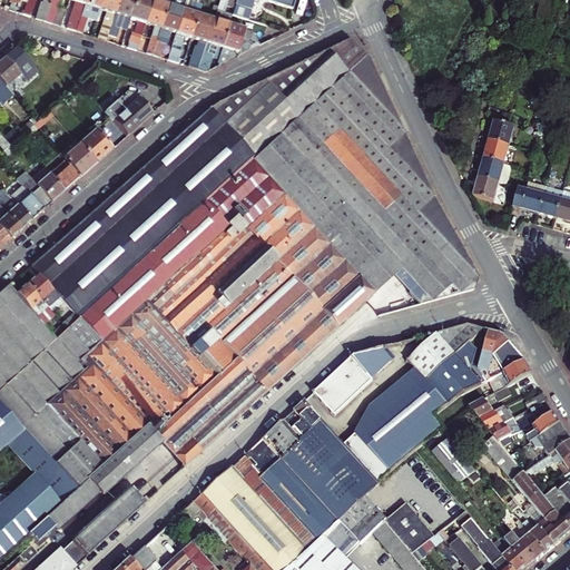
[(25,15),(30,16),(35,0),(17,0),(25,2),(21,13),(25,15)]
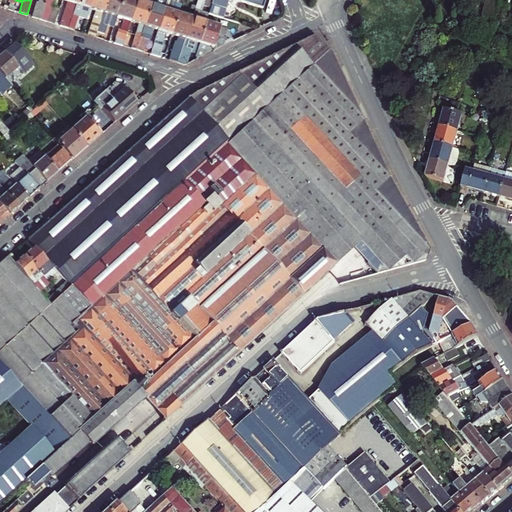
[(40,17),(45,0),(37,0),(37,1),(35,0),(30,16),(35,18),(40,19),(40,17)]
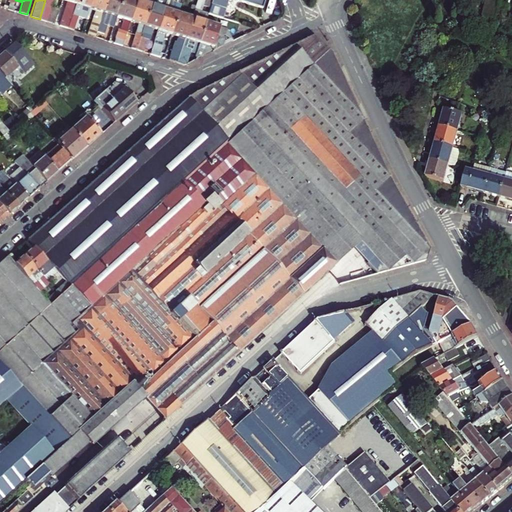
[(50,9),(52,0),(45,0),(40,17),(40,19),(44,20),(46,21),(50,9)]
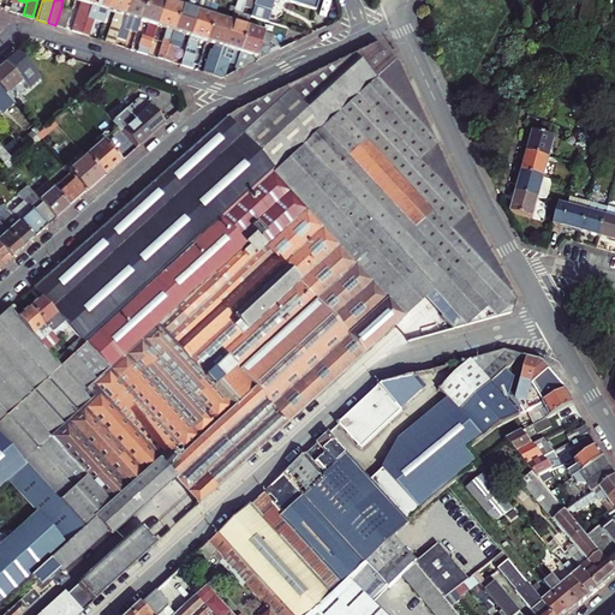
[(78,0),(81,0),(72,29),(76,30),(81,33),(90,0),(78,0)]
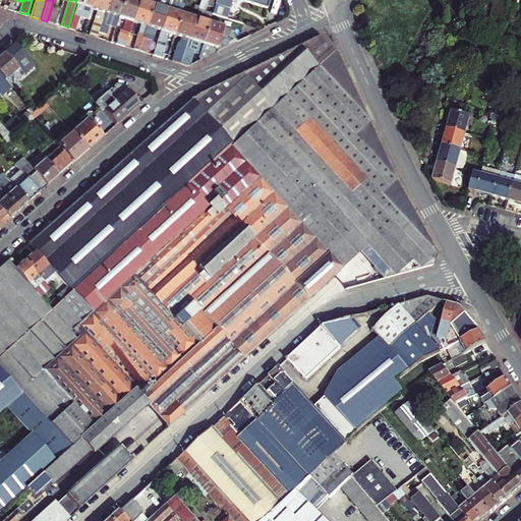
[(79,15),(88,18),(91,7),(93,0),(76,0),(68,27),(73,29),(75,30),(79,15)]
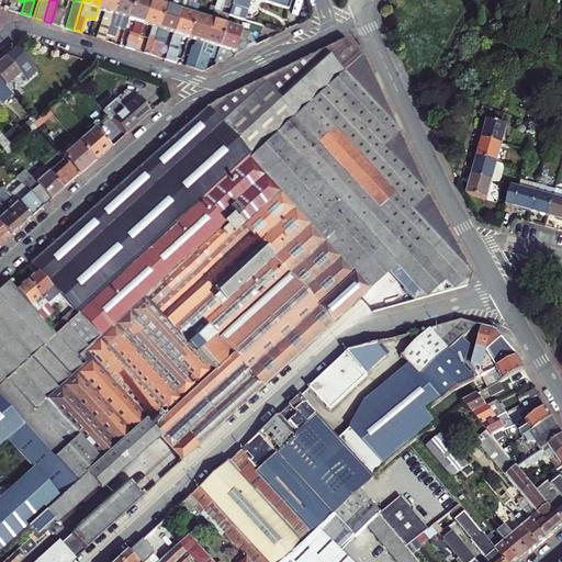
[(105,33),(115,1),(111,0),(100,0),(98,8),(104,10),(97,36),(100,37),(104,38),(105,33)]
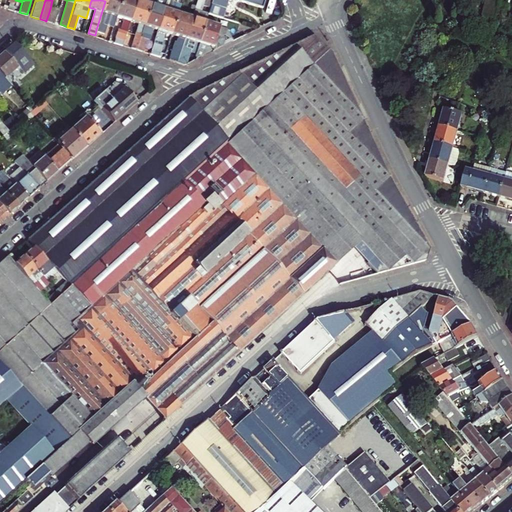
[(121,0),(120,6),(133,10),(135,0),(121,0)]
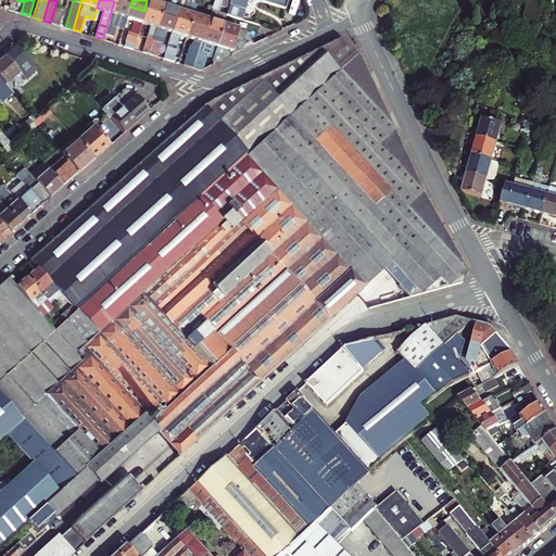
[(147,0),(144,11),(160,15),(163,4),(158,2),(158,0),(147,0)]
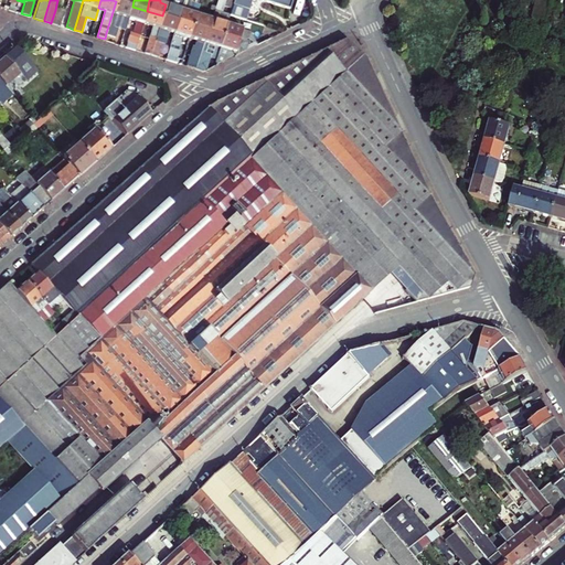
[(167,0),(166,4),(162,16),(177,20),(182,0),(167,0)]
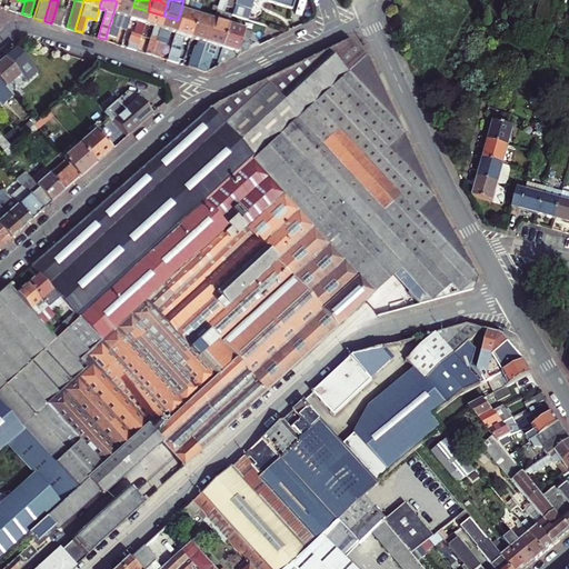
[(183,0),(178,20),(193,26),(198,11),(200,2),(195,0),(183,0)]
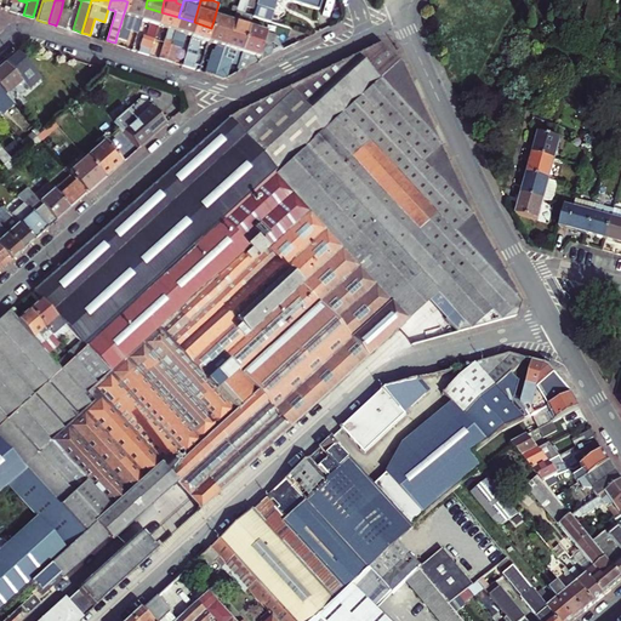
[(228,33),(245,38),(249,26),(252,16),(244,13),(246,5),(255,7),(256,4),(256,0),(238,0),(233,17),(228,33)]
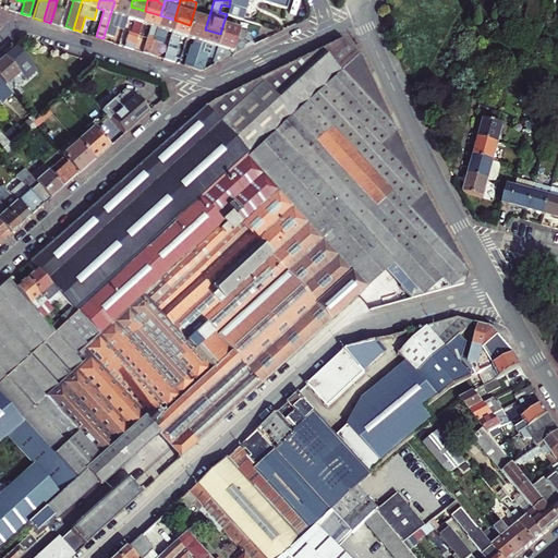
[(262,0),(286,7),(287,0),(230,0),(230,3),(229,7),(227,14),(241,19),(243,8),(245,9),(247,0),(262,0)]
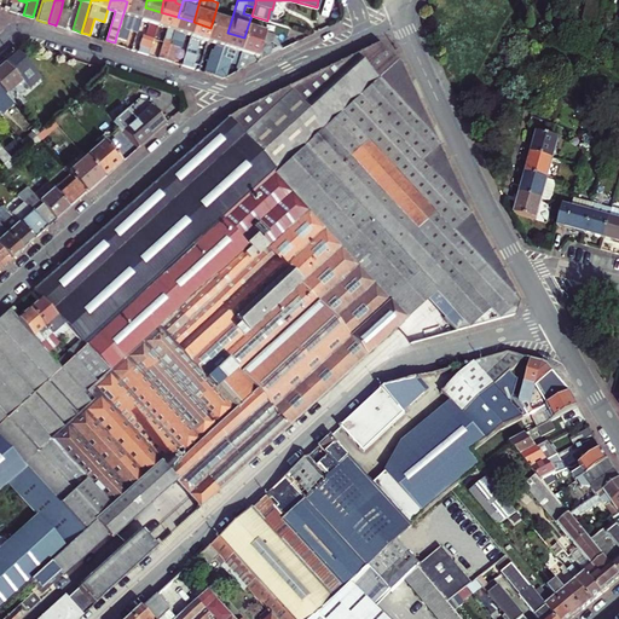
[(129,27),(138,29),(142,18),(145,7),(127,1),(116,36),(121,38),(126,39),(129,27)]
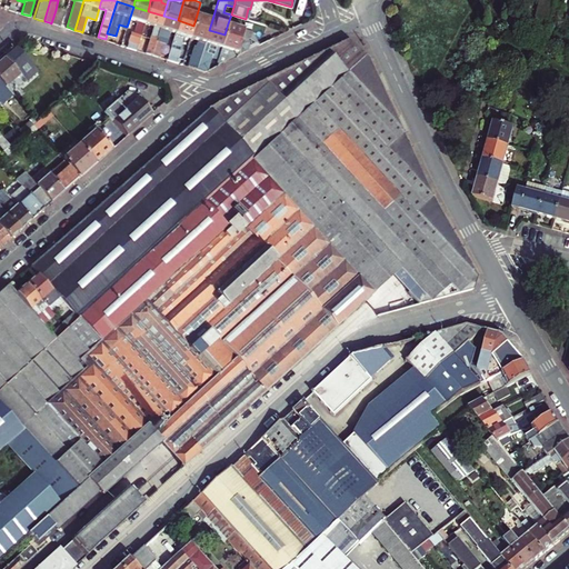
[(130,47),(136,49),(145,22),(148,11),(133,7),(130,17),(138,20),(133,31),(131,30),(127,46),(130,47)]
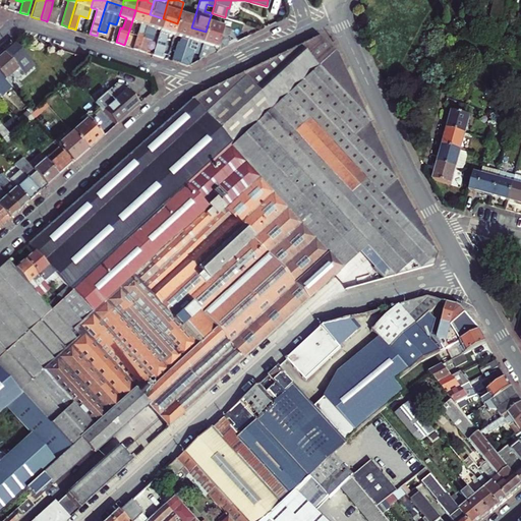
[(51,9),(47,21),(55,23),(58,11),(51,9)]
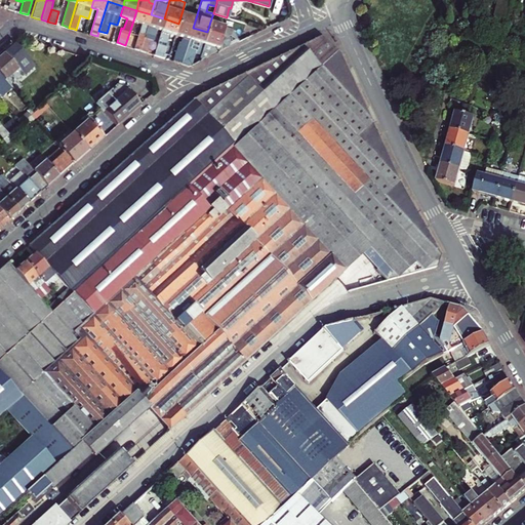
[(145,33),(148,25),(151,14),(136,10),(133,21),(142,23),(134,47),(137,48),(139,49),(145,33)]
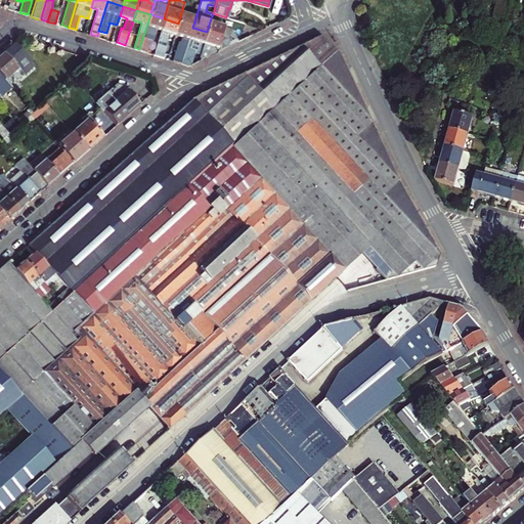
[(182,10),(178,24),(192,28),(197,14),(182,10)]
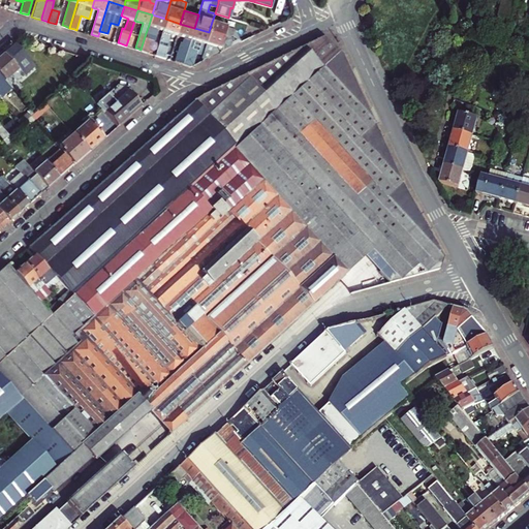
[(165,19),(152,14),(149,25),(146,33),(153,35),(152,39),(154,39),(157,28),(162,29),(165,19)]
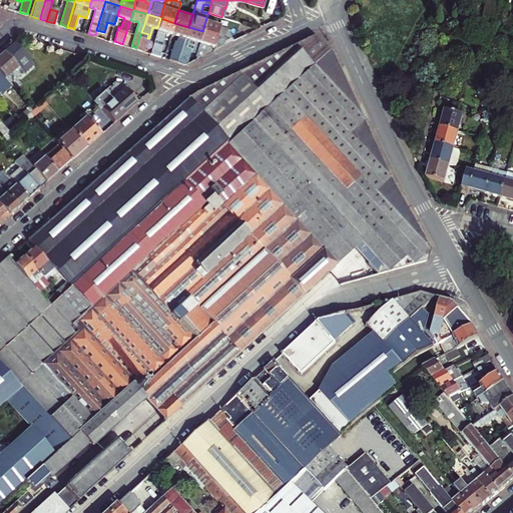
[(163,42),(162,41),(165,31),(171,32),(174,23),(160,18),(157,28),(150,52),(155,54),(159,55),(163,42)]
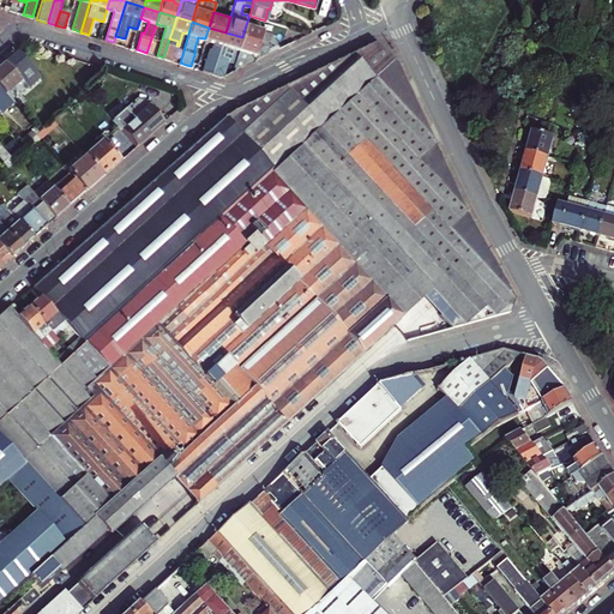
[(242,37),(258,42),(260,34),(262,30),(246,25),(242,37)]
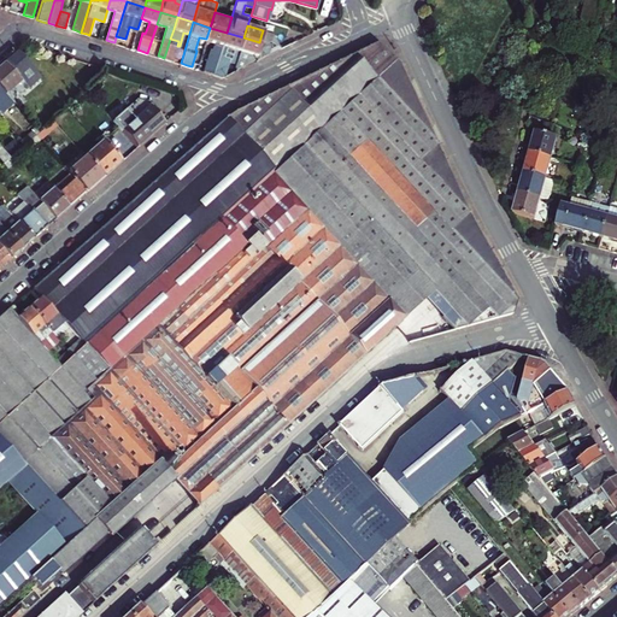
[(213,48),(212,48),(206,71),(210,72),(215,74),(227,33),(210,28),(206,39),(216,42),(213,48)]
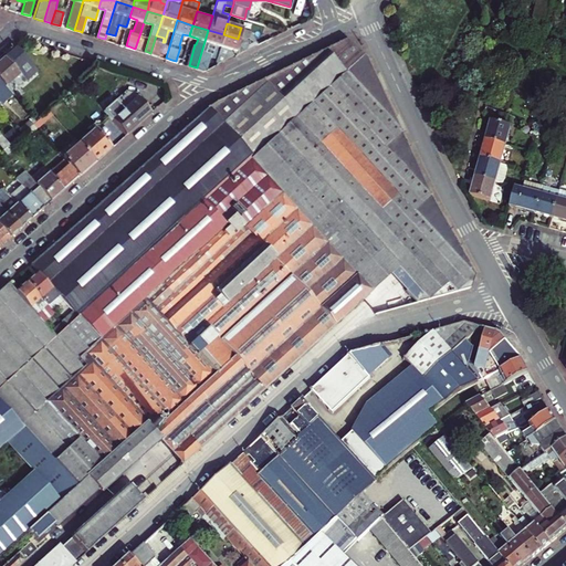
[(240,31),(233,54),(253,45),(255,43),(258,42),(255,37),(252,31),(241,28),(240,31)]
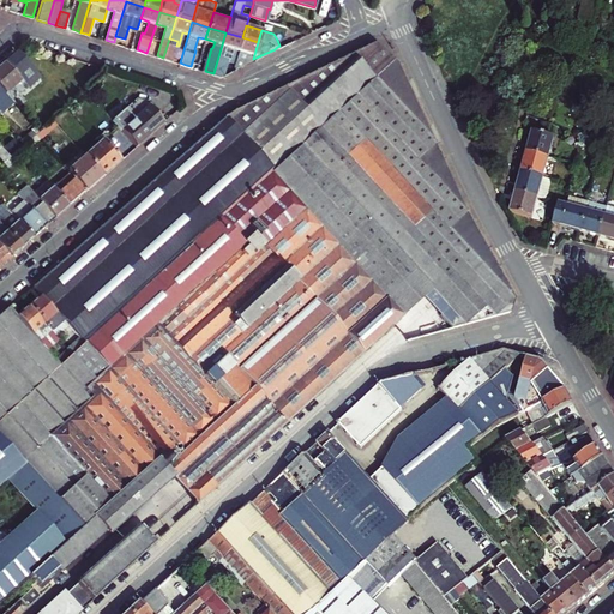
[(227,60),(235,62),(242,37),(226,32),(214,73),(222,76),(227,60)]
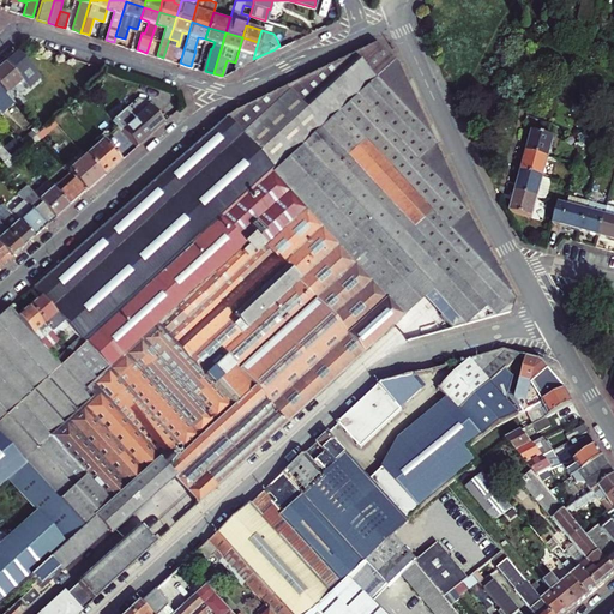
[(233,68),(253,59),(258,42),(242,37),(235,62),(233,68)]
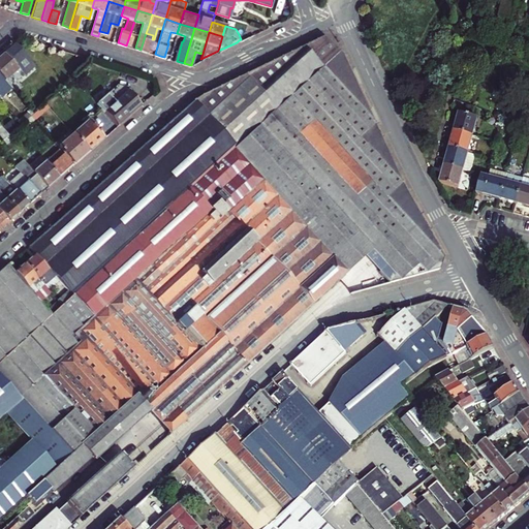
[(153,35),(146,33),(141,50),(146,51),(148,52),(152,39),(153,35)]
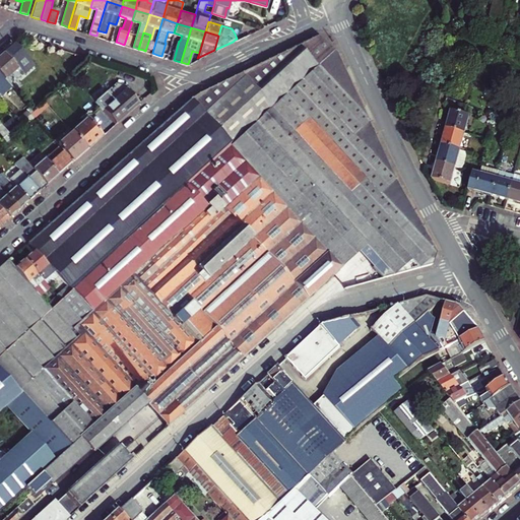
[(208,86),(191,98),(27,243),(34,250),(53,271),(58,277),(67,287),(71,291),(334,50),(333,44),(330,42),(319,35),(208,86)]
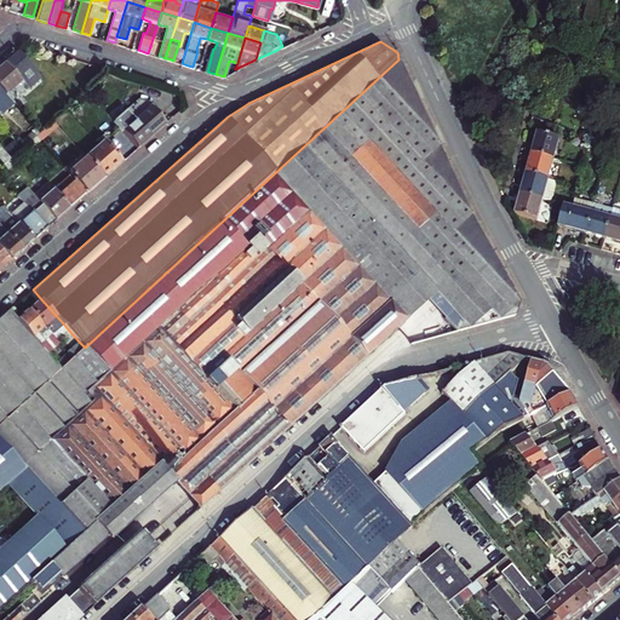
[(1,65),(0,65),(0,86),(6,93),(22,80),(29,89),(41,78),(17,51),(1,65)]
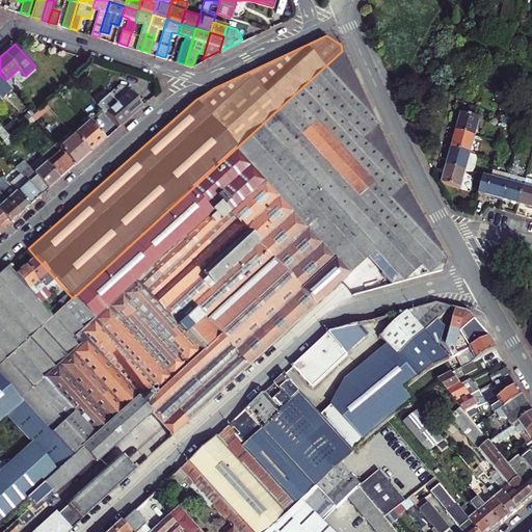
[(353,73),(342,51),(73,298),(62,307),(53,316),(34,334),(0,364),(0,376),(22,401),(31,411),(71,454),(56,468),(40,483),(50,495),(90,458),(92,461),(148,410),(170,435),(351,271),(336,256),(360,234),(375,250),(402,280),(452,266),(409,190),(353,73)]
